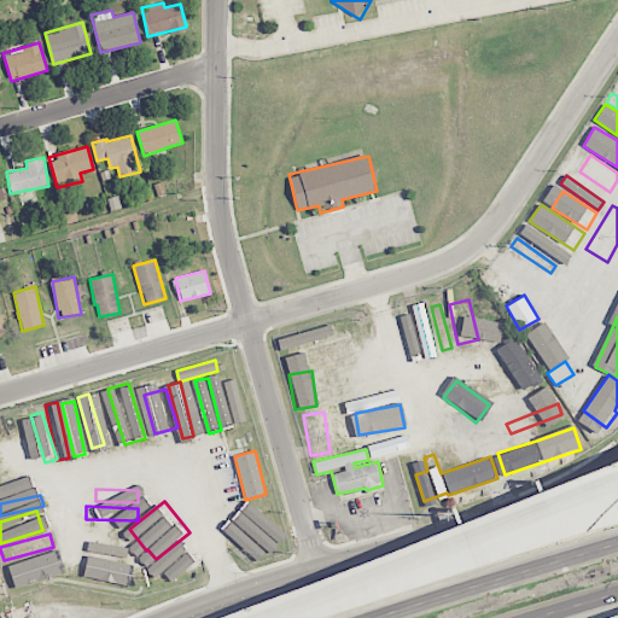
[(199,553),(185,537),(157,563),(172,578),(199,553)]
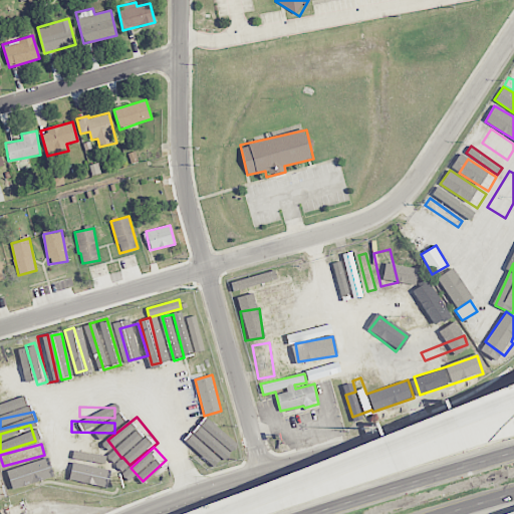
[(2,472),(8,491),(55,478),(50,458),(2,472)]
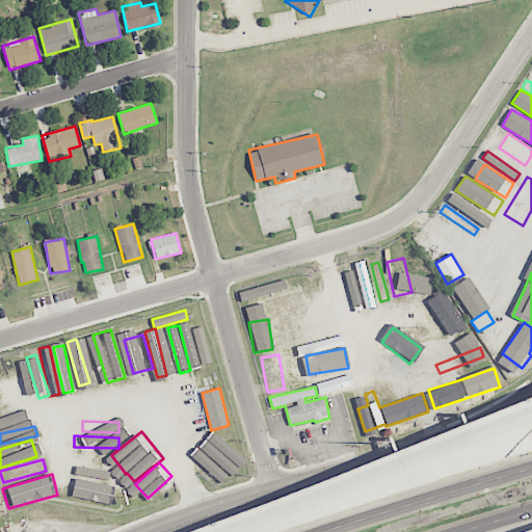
[(111,504),(115,484),(72,474),(68,494),(111,504)]
